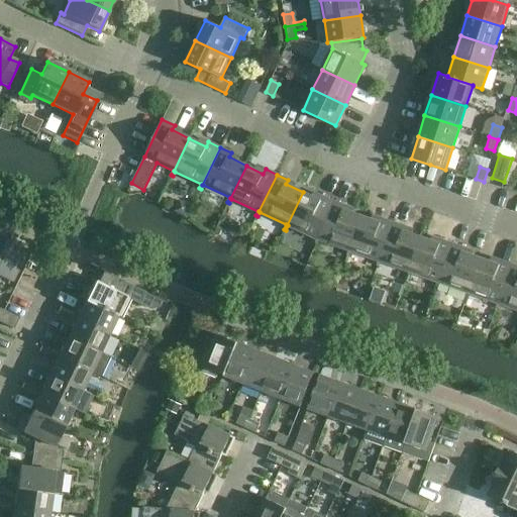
[(317,244),(318,240),(317,239),(333,202),(322,196),(319,200),(303,192),(287,225),(288,225),(316,239),(314,243),(317,244)]
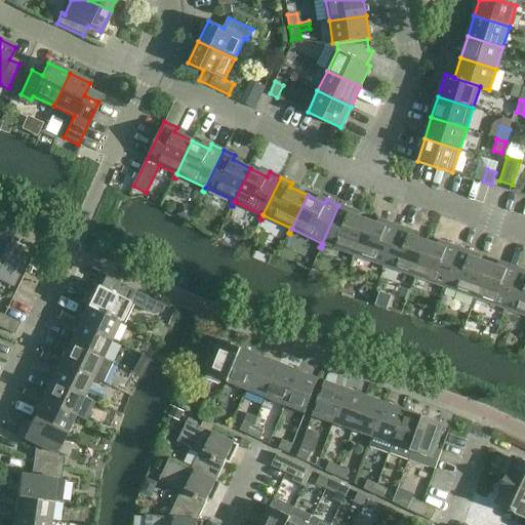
[(322,243),(323,244),(354,254),(352,259),(354,259),(356,255),(355,254),(367,219),(349,213),(351,209),(338,205),(322,243)]
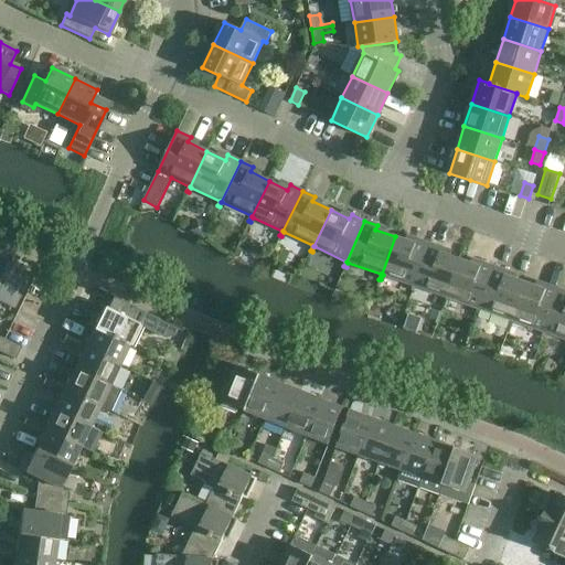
[(414,291),(415,286),(414,286),(429,243),(416,238),(415,244),(395,236),(382,274),(383,275),(413,285),(412,290),(414,291)]
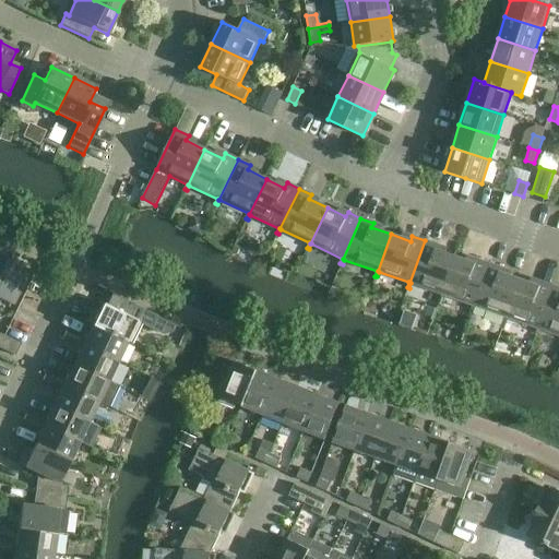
[(438,246),(425,240),(409,283),(411,283),(441,294),(439,299),(441,299),(443,295),(442,294),(455,257),(436,250),(438,246)]
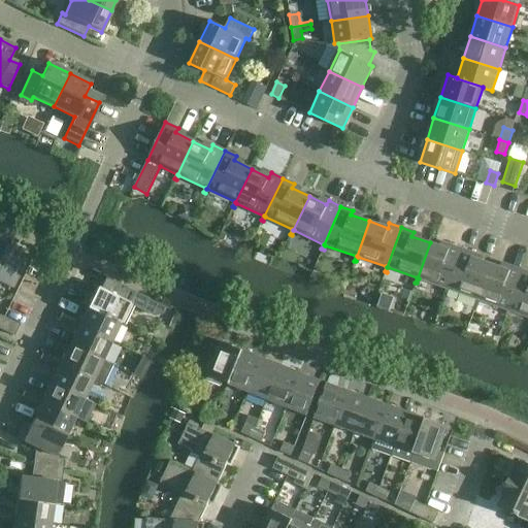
[(448,250),(430,242),(418,277),(419,278),(447,288),(444,293),(448,294),(449,289),(448,289),(462,249),(450,244),(448,250)]
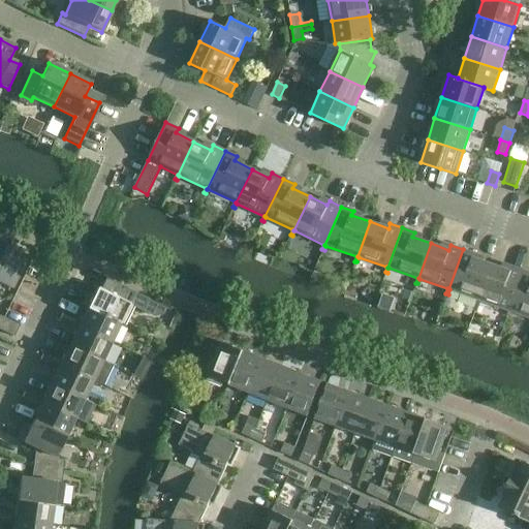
[(7,247),(0,261),(0,283),(11,289),(27,256),(7,247)]
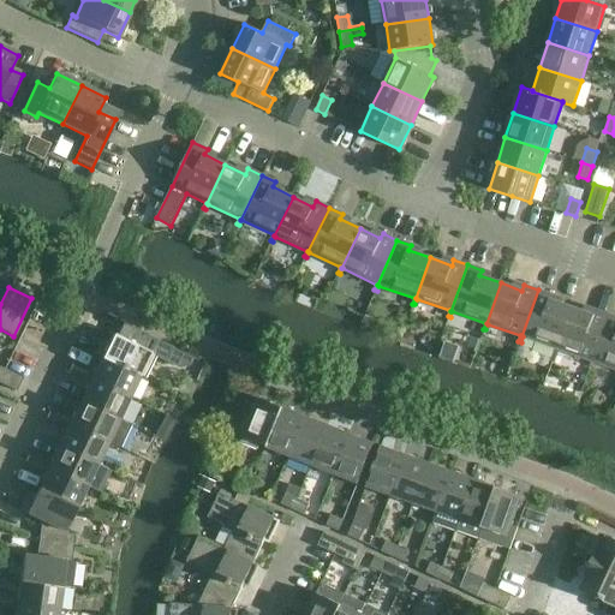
[(553,296),(538,290),(521,336),(523,336),(555,348),(554,353),(550,363),(553,364),(556,354),(559,350),(557,348),(572,308),(550,300),(553,296)]
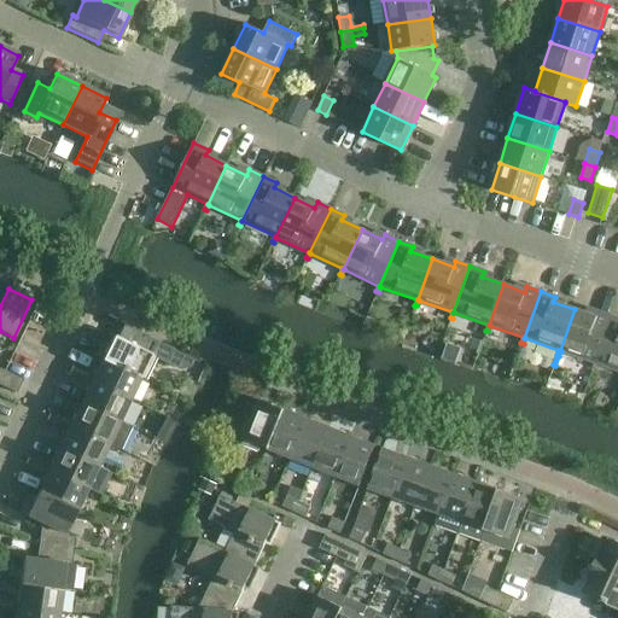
[(561,351),(594,362),(592,368),(594,369),(596,363),(595,363),(612,316),(598,312),(595,316),(575,309),(560,350),(561,351)]
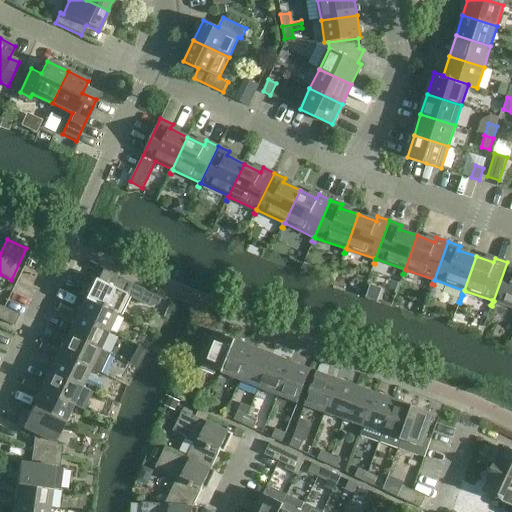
[(511,263),(507,262),(493,301),(494,301),(511,307),(511,263)]
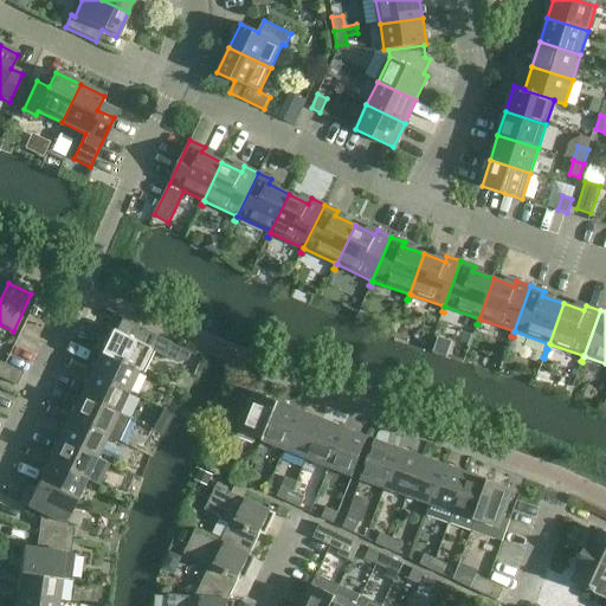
[(110,330),(100,353),(137,372),(142,374),(153,352),(163,358),(171,343),(160,339),(133,324),(121,320),(115,333),(110,330)]
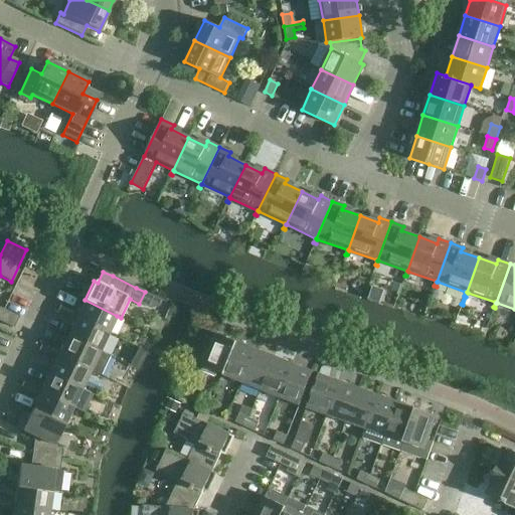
[(108,334),(117,316),(84,300),(77,315),(68,311),(64,318),(73,322),(75,319),(108,334)]
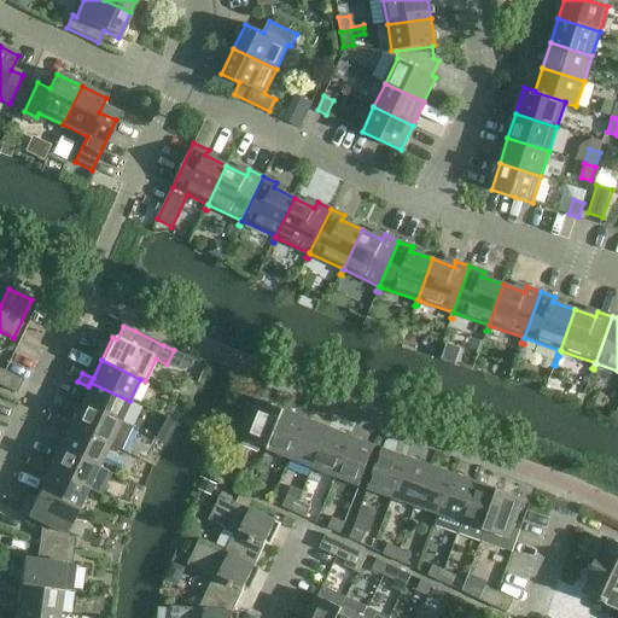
[(77,382),(82,373),(71,367),(66,377),(77,382)]
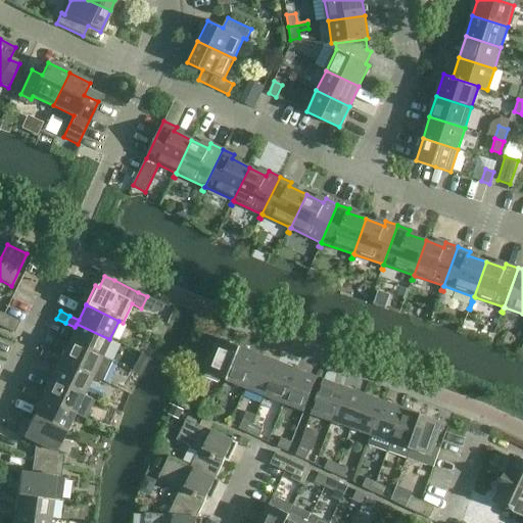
[(18,322),(4,315),(0,313),(0,326),(13,333),(18,322)]
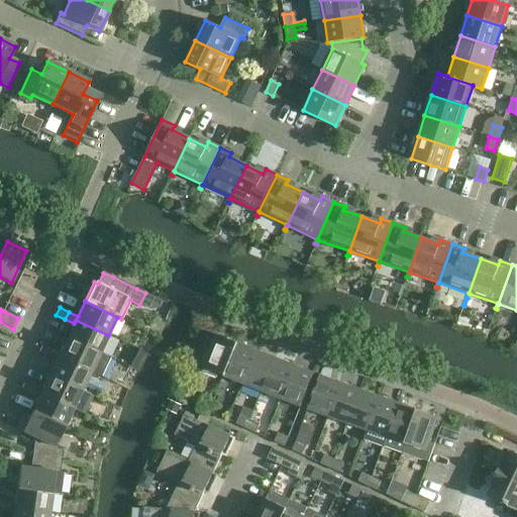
[(76,320),(74,323),(67,338),(99,353),(108,335),(76,320)]
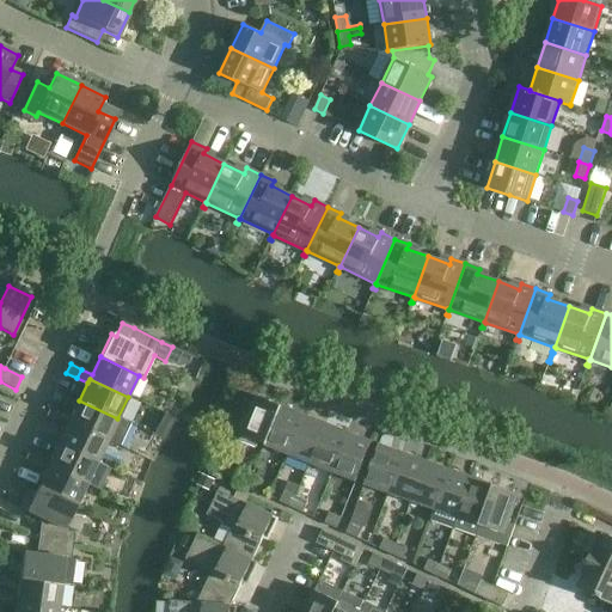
[(264,445),(280,405),(256,396),(239,440),(256,447),(258,442),(264,445)]
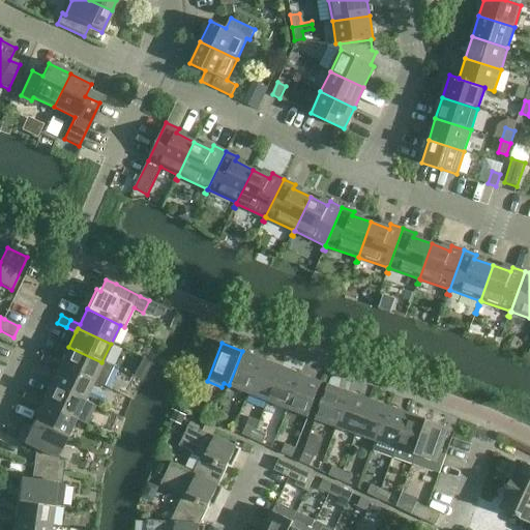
[(49,365),(58,370),(60,365),(92,382),(101,362),(68,347),(61,362),(52,357),(49,365)]
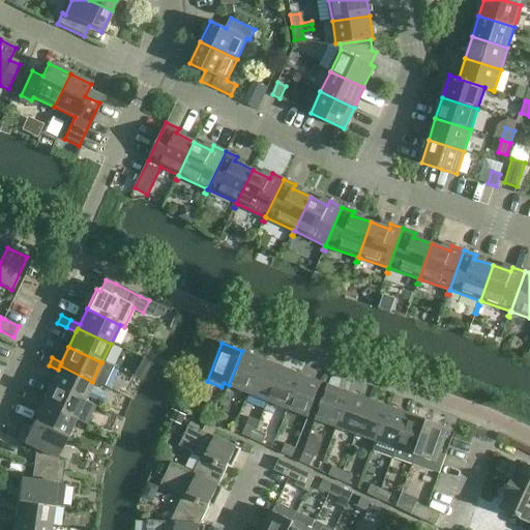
[(262,359),(242,351),(229,385),(248,392),(262,359)]
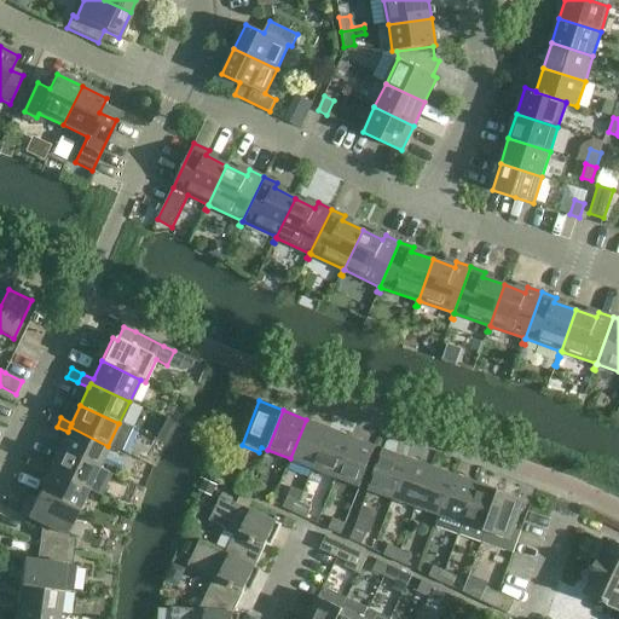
[(57,427),(61,417),(50,412),(46,422),(57,427)]
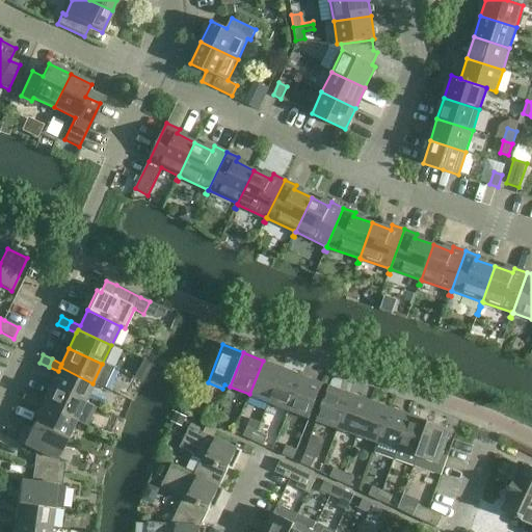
[(283,368),(263,361),(249,394),(269,402),(283,368)]
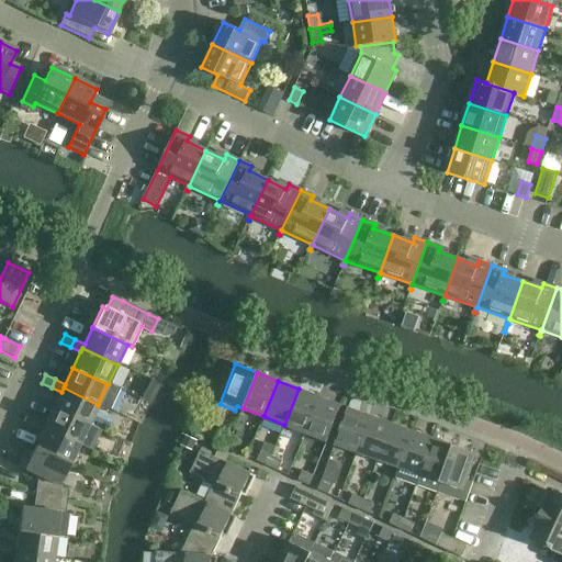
[(64,388),(62,392),(54,408),(89,425),(98,405),(64,388)]
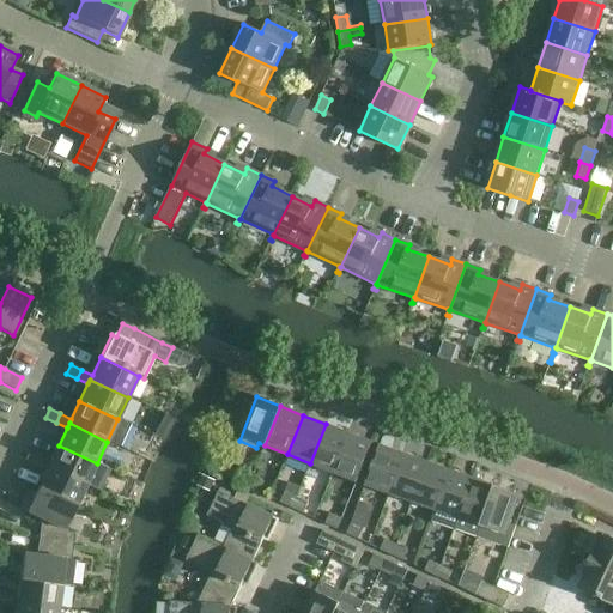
[(333,473),(349,434),(326,424),(310,463),(333,473)]
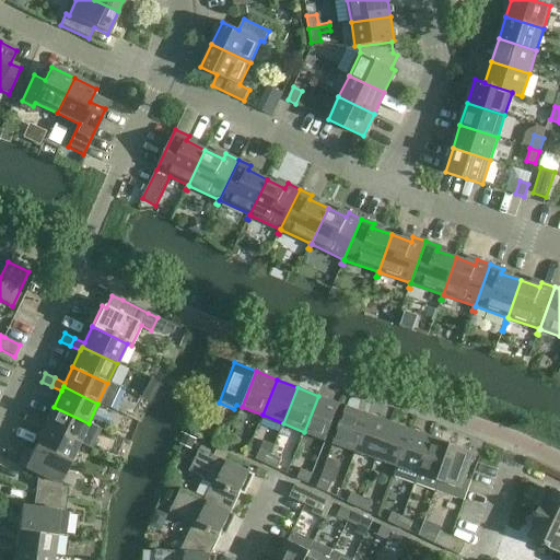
[(318,396),(304,432),(326,440),(340,405),(318,396)]
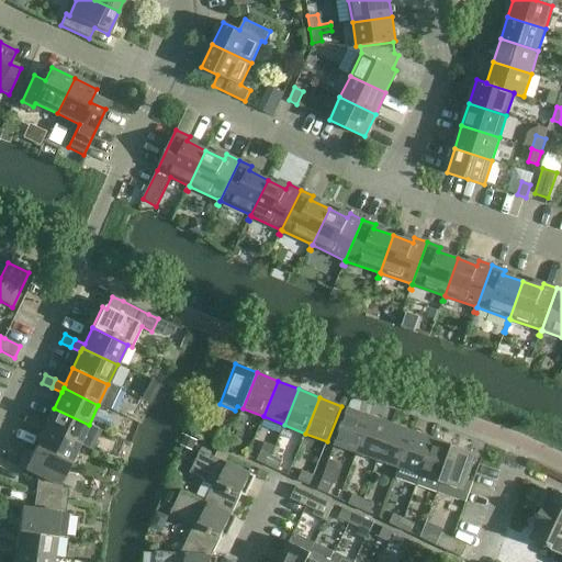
[(79,445),(89,425),(54,408),(46,424),(36,419),(32,428),(42,433),(44,428),(79,445)]
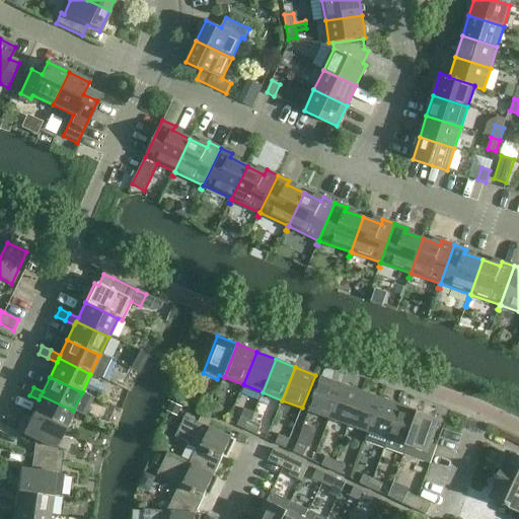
[(329,418),(342,384),(320,377),(309,411),(329,418)]
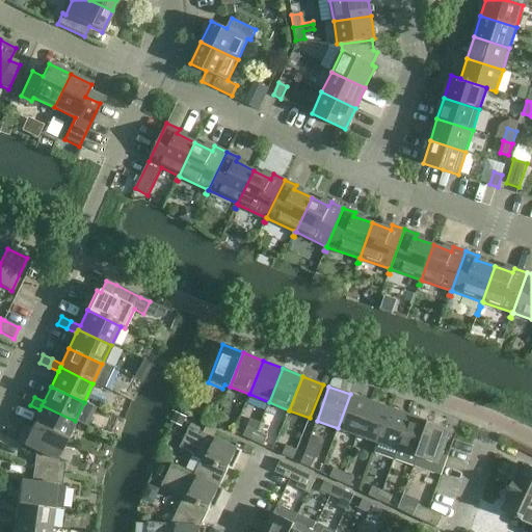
[(30,405),(34,397),(25,393),(21,400),(30,405)]
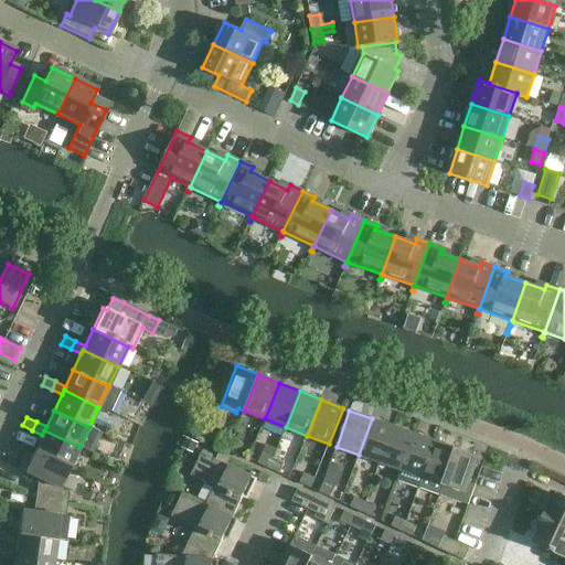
[(393,426),(372,418),(359,455),(380,462),(393,426)]
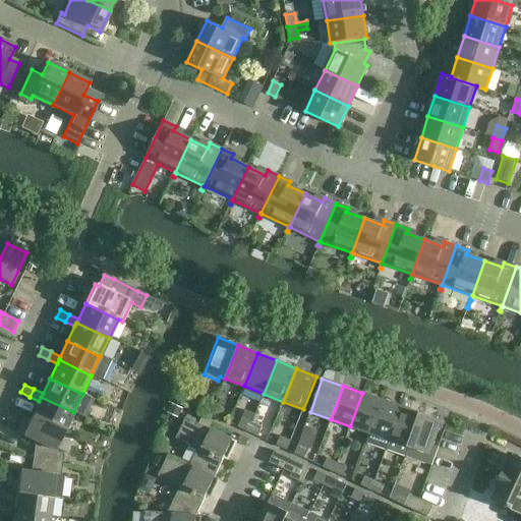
[(382,400),(362,393),(350,426),(369,433),(382,400)]
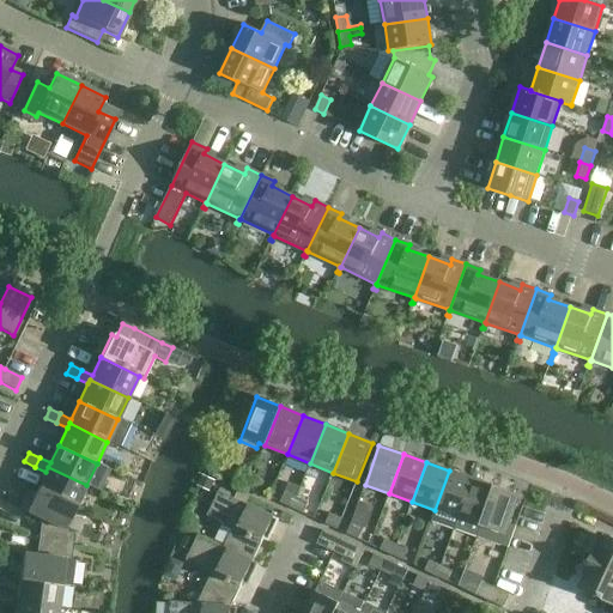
[(76,508),(86,485),(48,467),(46,472),(37,490),(76,508)]
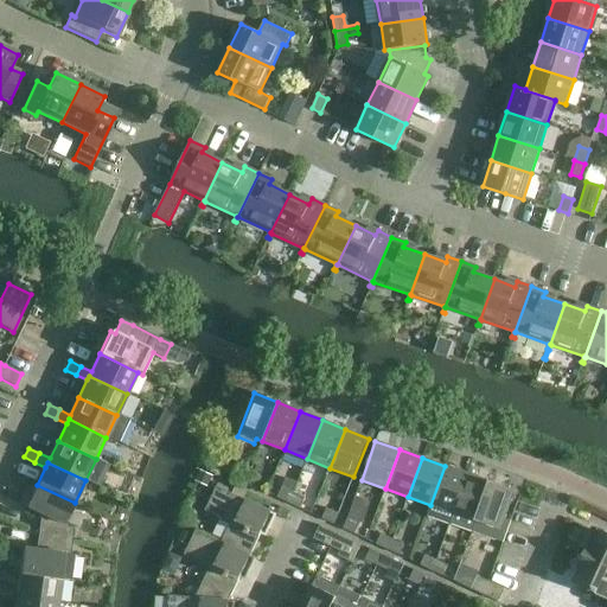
[(246,481),(250,472),(238,466),(234,477),(246,481)]
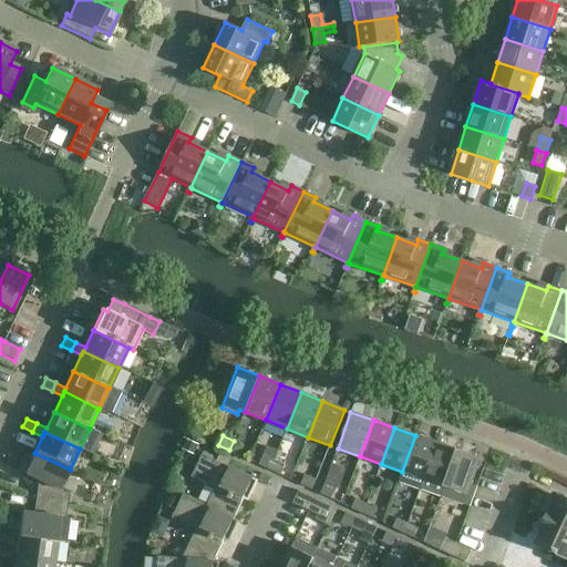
[(415,435),(402,472),(399,482),(420,490),(436,442),(415,435)]
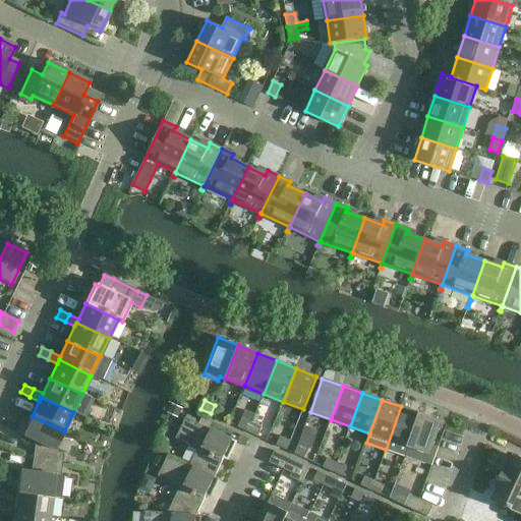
[(172,404),(167,413),(178,418),(183,409),(172,404)]
